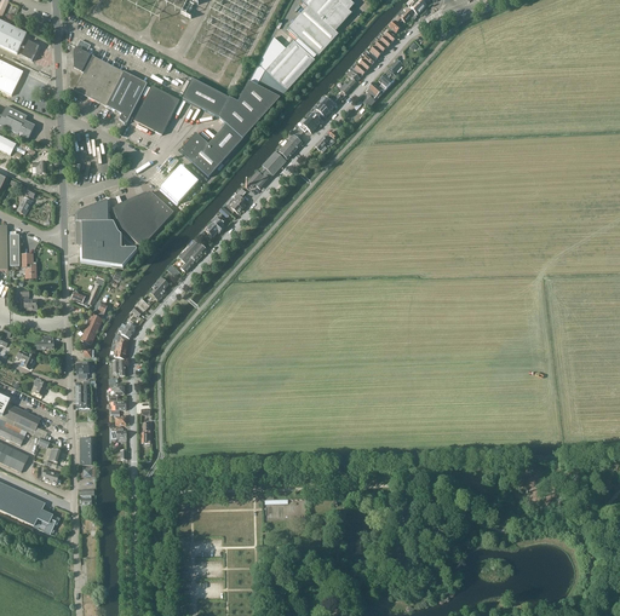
[(273,36),(252,75),(259,80),(283,92),(287,90),(315,58),(314,57),(317,52),(319,55),(338,33),(336,30),(352,12),(349,10),(355,4),(351,0),(302,0),(300,0),(308,6),(288,27),(298,36),(294,41),(293,40),(286,47),(273,36)]
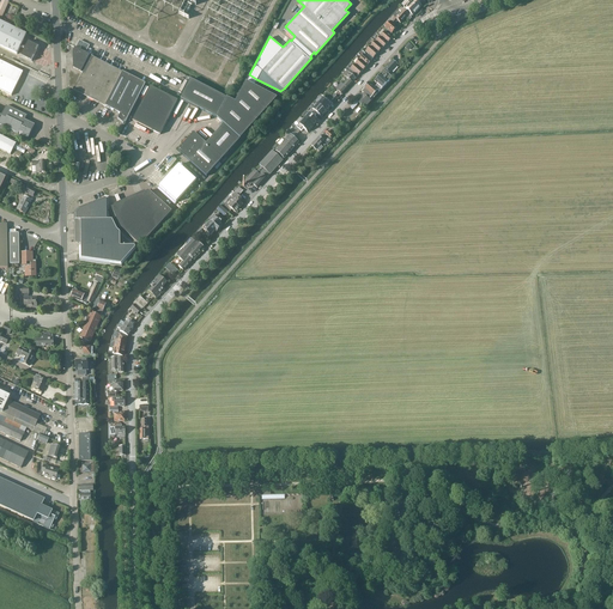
[(413,13),(417,8),(408,0),(404,5),(406,6),(405,7),(410,12),(411,11),(413,13)]
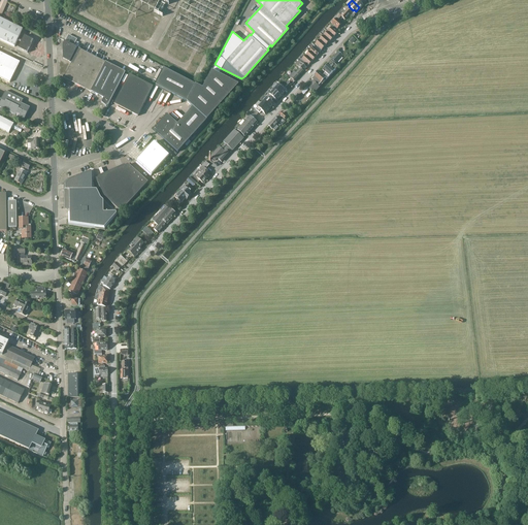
[(353,11),(354,10),(353,10),(349,6),(347,3),(343,6),(347,8),(343,11),(341,8),(336,13),(340,17),(342,14),(344,18),(350,12),(353,15),(355,13),(353,11)]
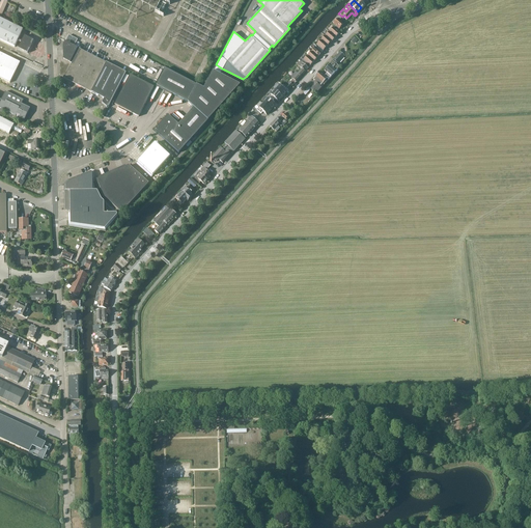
[(339,26),(343,22),(340,19),(342,17),(338,14),(336,17),(336,18),(334,21),(339,26)]
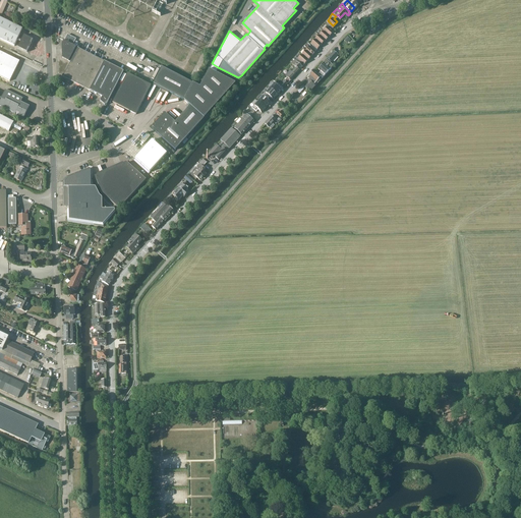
[(20,25),(0,15),(0,36),(14,44),(22,26),(21,26),(22,25),(21,25),(20,25)]
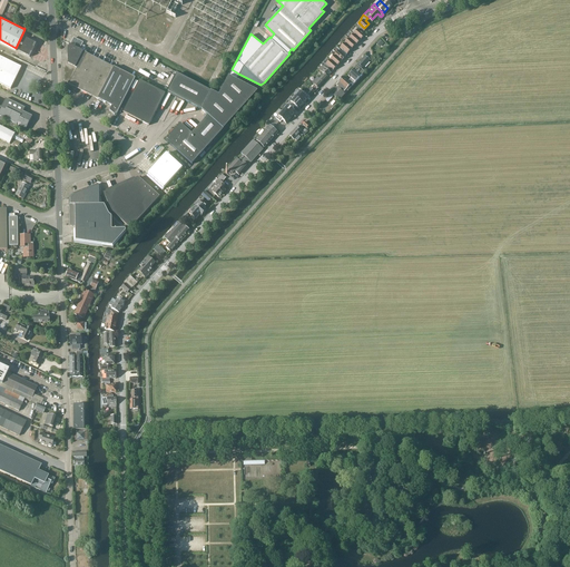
[(361,38),(364,33),(357,27),(354,31),(361,38)]
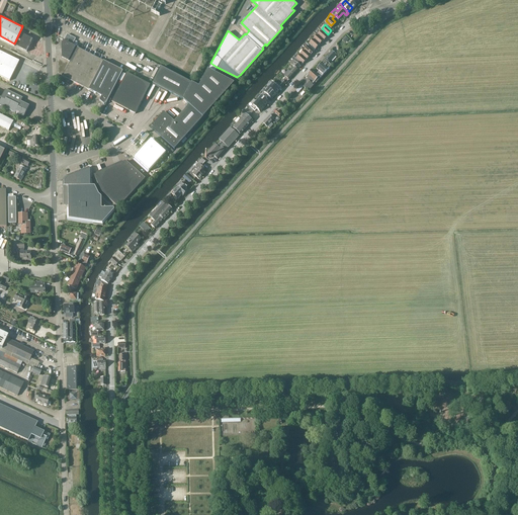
[(324,38),(328,34),(322,28),(318,32),(324,37),(324,38)]
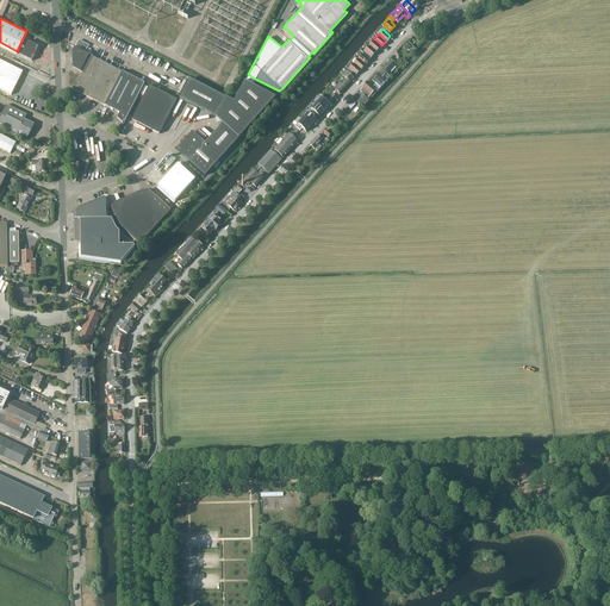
[(86,49),(88,42),(79,37),(75,43),(86,49)]
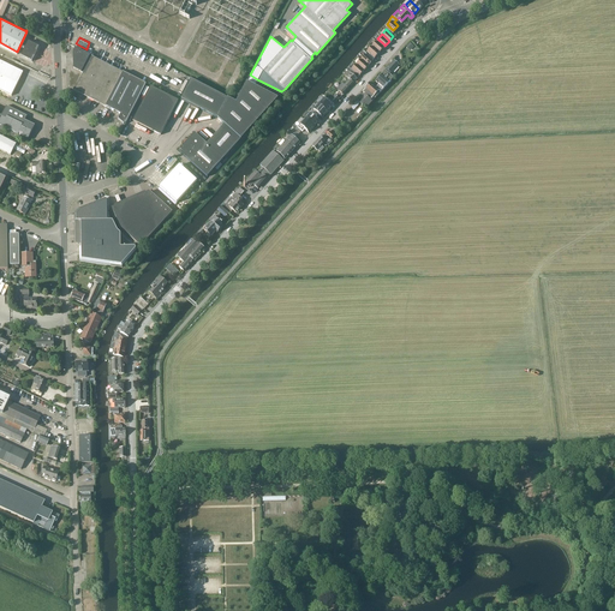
[(33,59),(40,43),(29,39),(22,53),(33,59)]
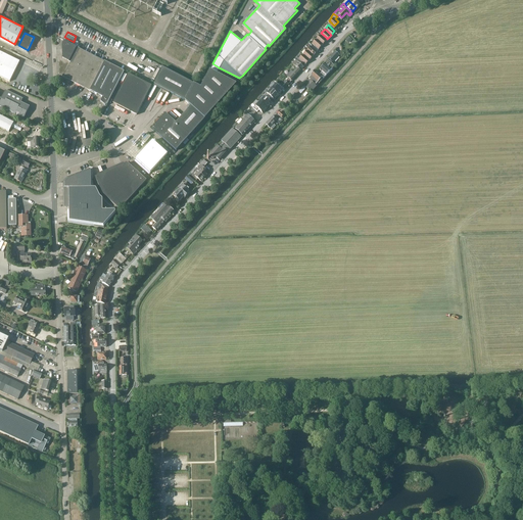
[(323,43),(327,38),(321,33),(320,33),(316,37),(323,43)]
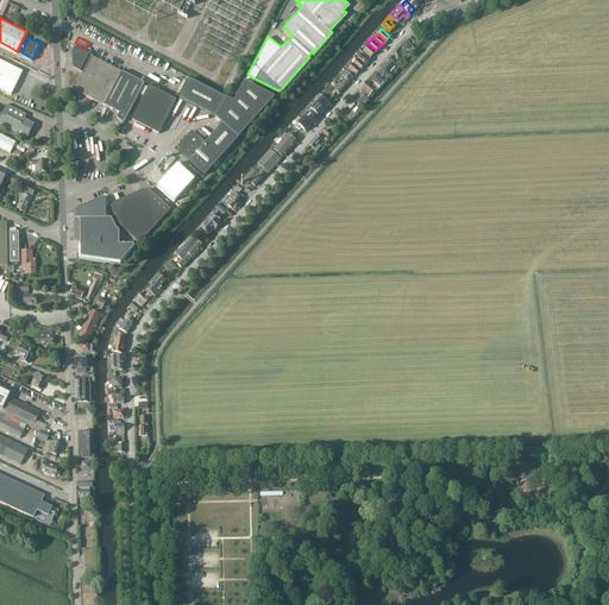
[(376,50),(368,43),(364,48),(366,50),(365,51),(370,56),(376,50)]
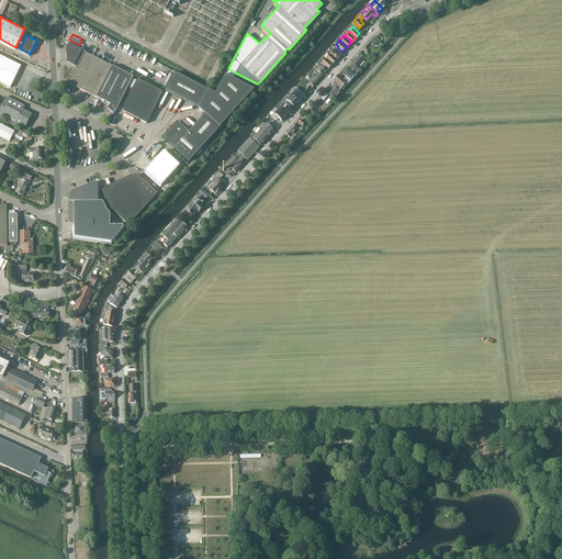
[(97,94),(112,64),(69,41),(67,45),(67,58),(62,58),(63,77),(63,78),(97,94)]
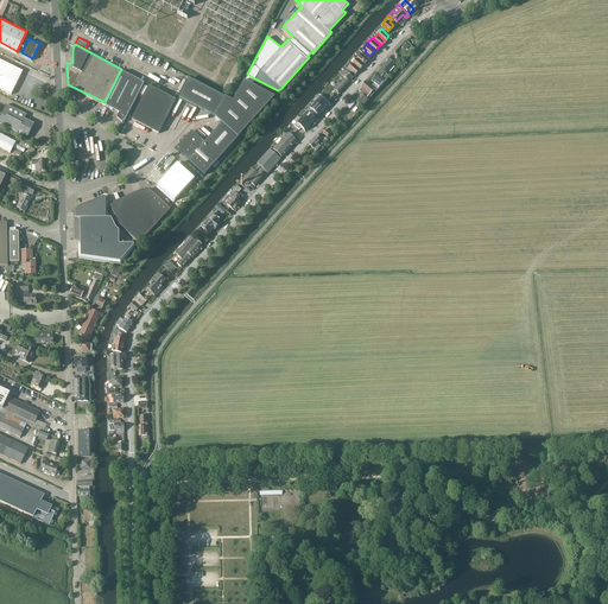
[(358,56),(365,63),(369,57),(368,57),(369,56),(365,51),(363,52),(361,51),(358,56)]
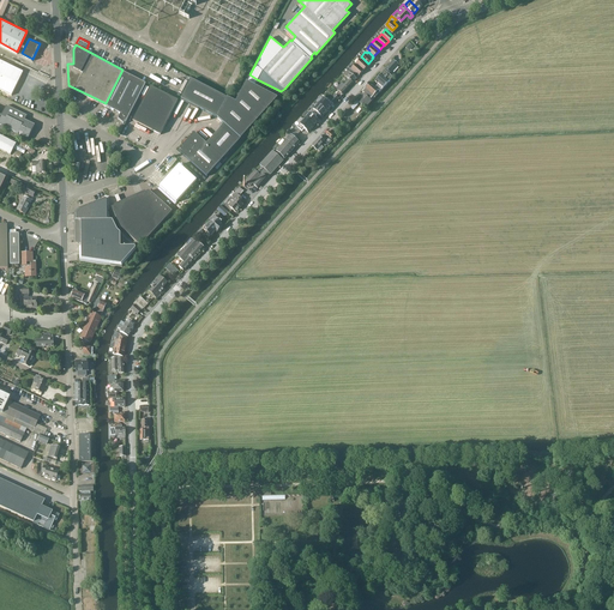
[(363,68),(368,64),(361,56),(356,61),(363,68)]
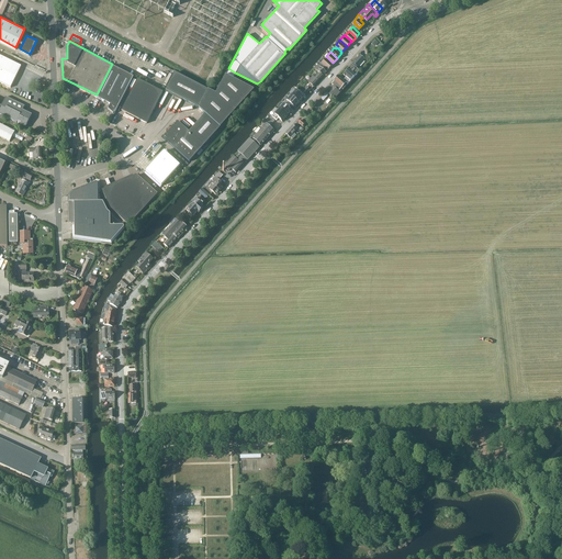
[(358,65),(366,56),(360,52),(353,59),(358,65)]
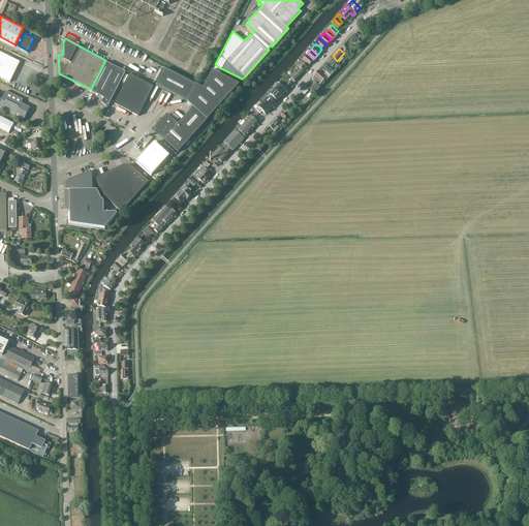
[(0,74),(9,80),(20,60),(0,50),(0,74)]
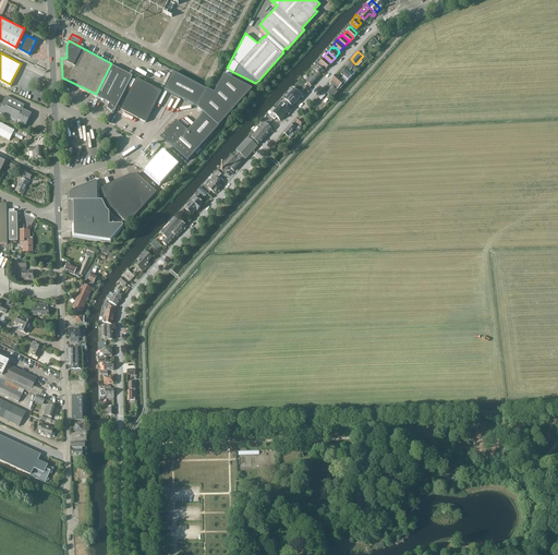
[(326,67),(330,62),(324,56),(322,59),(323,60),(322,61),(323,61),(322,62),(326,67)]
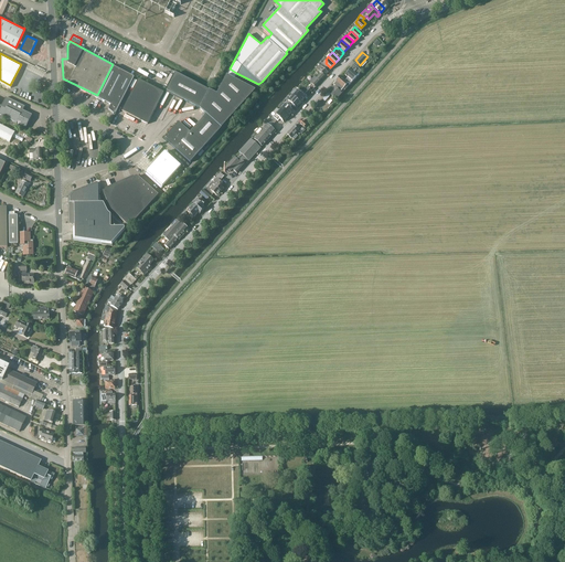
[(326,63),(327,62),(326,62),(327,61),(326,60),(321,63),(319,61),(316,65),(321,71),(324,73),(328,70),(323,65),(326,63)]
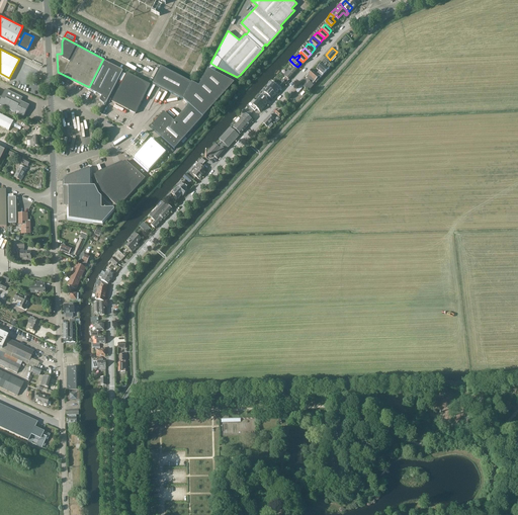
[(320,75),(328,67),(332,63),(325,57),(322,60),(322,61),(317,67),(319,69),(316,72),(320,75)]
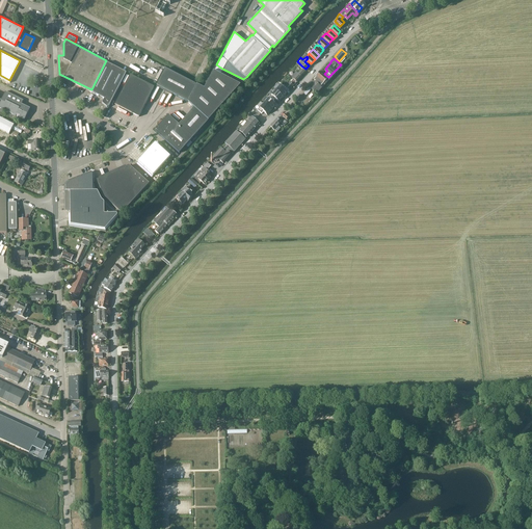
[(109,104),(126,71),(106,60),(91,89),(104,97),(102,101),(109,104)]
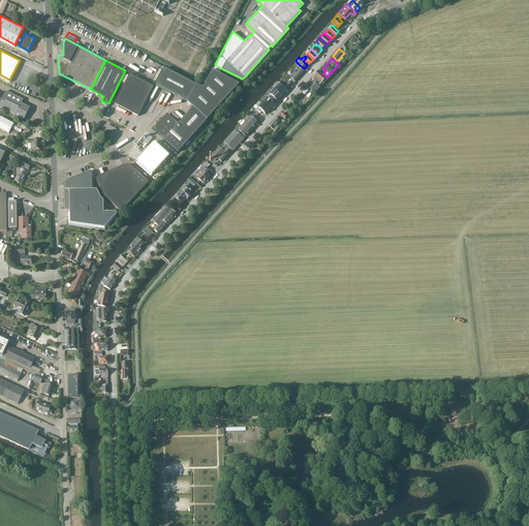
[(178,150),(240,83),(219,71),(221,68),(215,64),(204,86),(165,65),(156,82),(187,99),(193,104),(178,121),(167,112),(154,127),(178,150)]
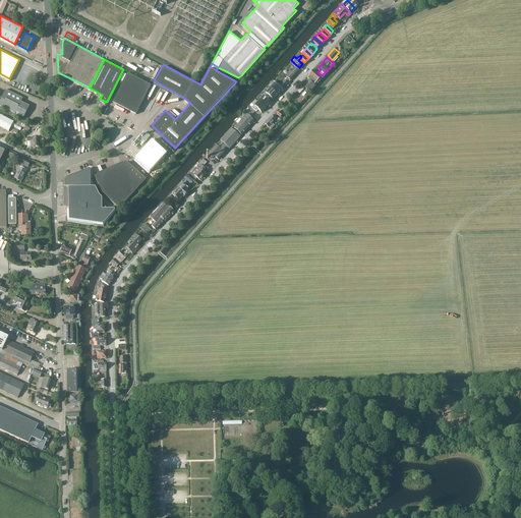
[(288,79),(299,67),(296,65),(285,76),(288,79)]
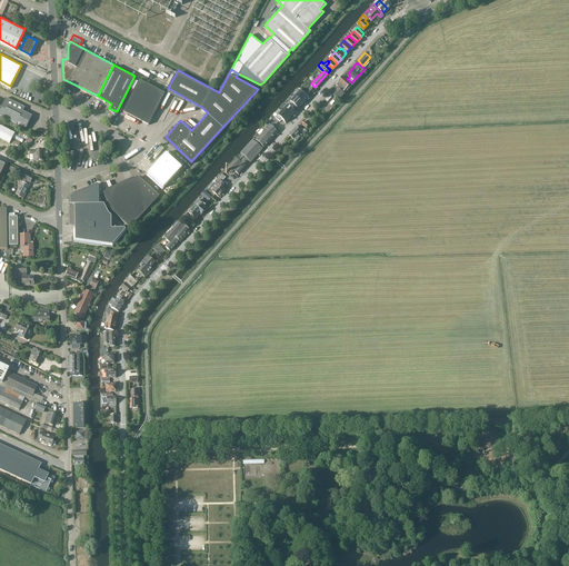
[(347,88),(351,82),(347,79),(342,75),(338,79),(338,80),(336,82),(337,83),(343,89),(346,87),(347,88)]
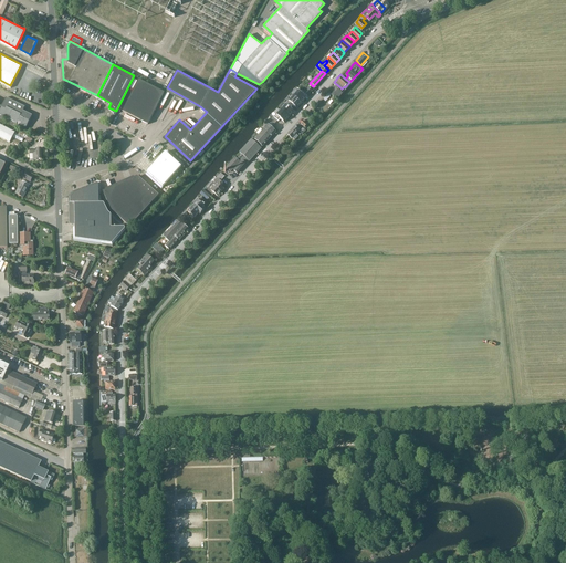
[(147,122),(164,91),(138,77),(123,108),(147,122)]
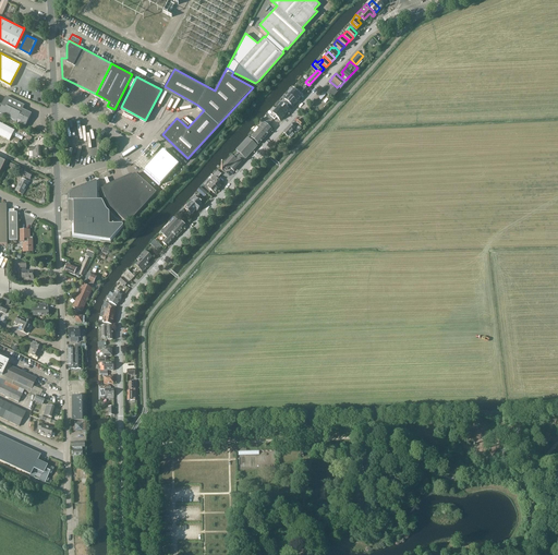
[(331,95),(338,88),(337,87),(330,82),(324,88),(319,95),(322,97),(327,91),(331,95)]
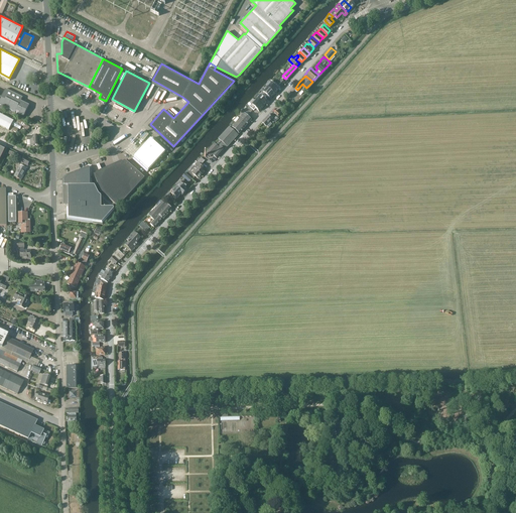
[(273,78),(267,85),(274,92),(278,87),(275,84),(277,82),(273,78)]
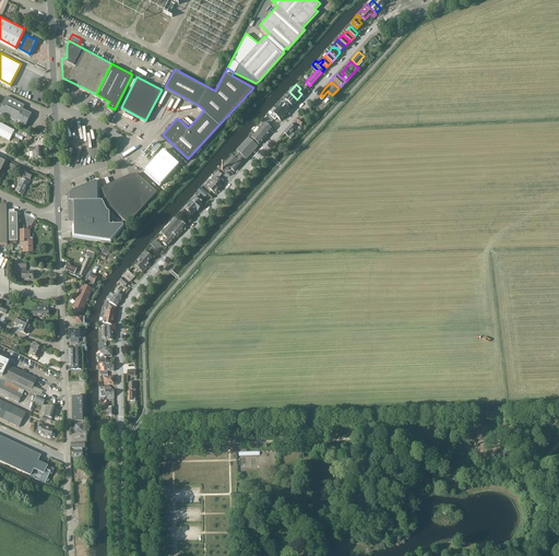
[(289,92),(283,98),(288,103),(289,101),(292,103),(293,102),(294,103),(297,99),(289,92)]
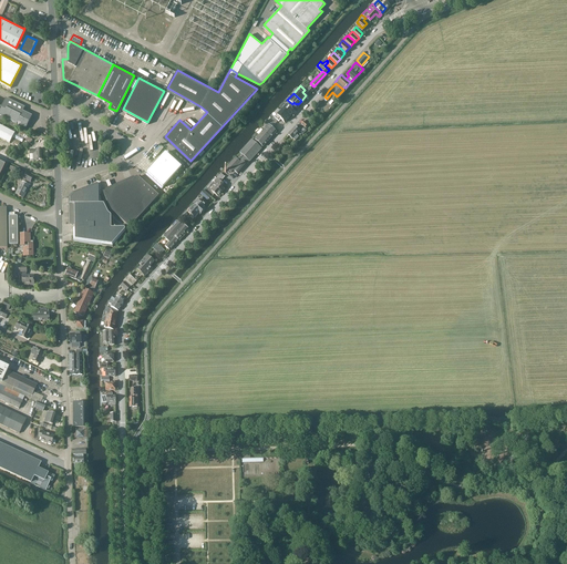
[(0,112),(26,125),(32,113),(23,109),(26,104),(6,94),(1,104),(0,105),(0,112)]
